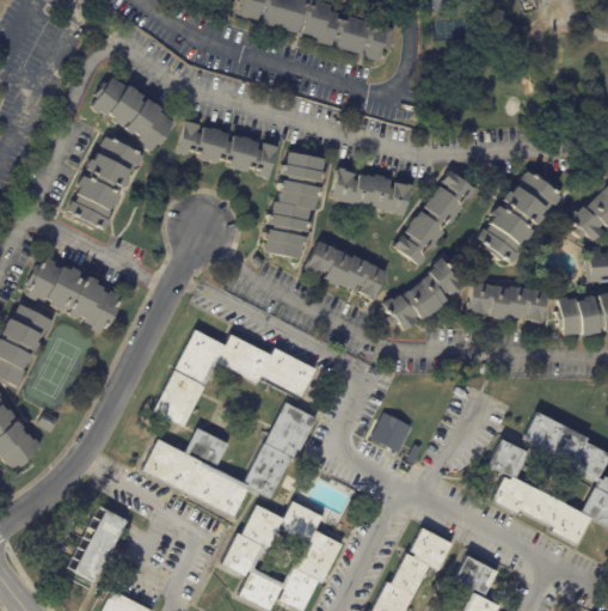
[(317,0),(333,5),(332,7),(400,28),(395,46),(387,43),(385,53),(387,53),(385,60),(370,55),(373,48),(368,48),(367,54),(342,47),(344,38),(339,37),(337,44),(324,41),(324,40),(302,34),(305,26),(300,25),(298,32),(288,30),(288,29),(276,25),(275,26),(263,23),(265,14),(259,13),(257,20),(238,14),(243,0),(317,0)]
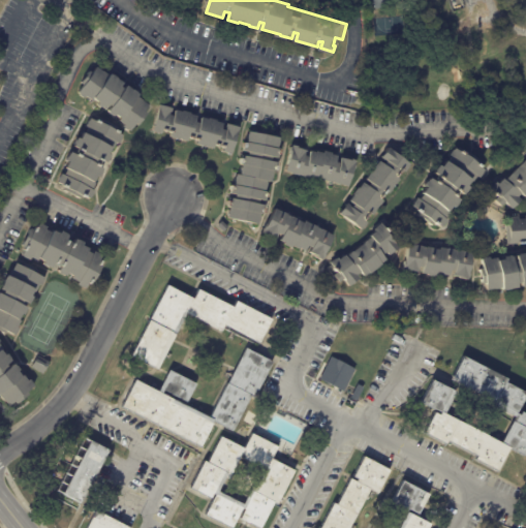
[(375,9),(372,0),(385,0),(389,6),(375,9)]
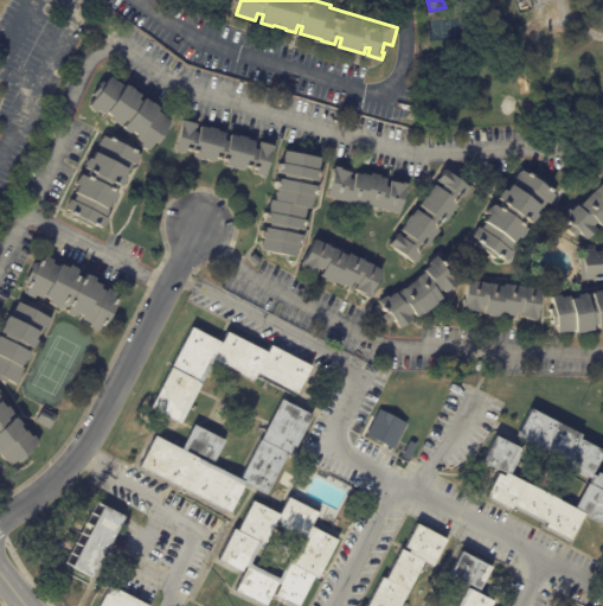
[(143,96),(156,107),(156,108),(172,120),(167,127),(171,129),(160,142),(156,140),(149,150),(143,145),(145,144),(136,138),(138,136),(132,132),(130,133),(128,132),(128,133),(122,128),(123,128),(109,117),(110,116),(106,113),(103,116),(89,106),(96,97),(92,95),(103,81),(106,83),(111,76),(124,85),(126,83),(139,94),(136,97),(140,100),(143,96)]
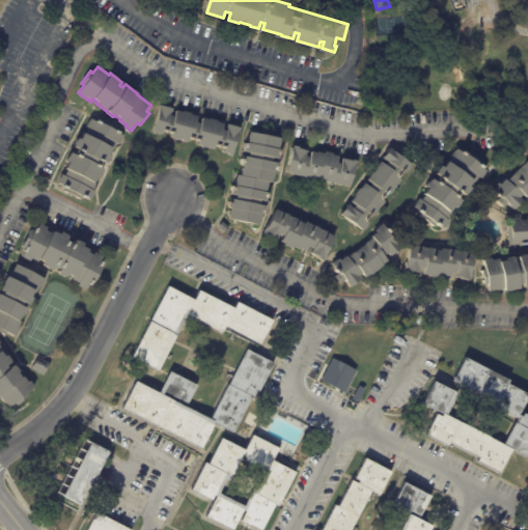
[(162,103),(175,107),(174,110),(177,111),(178,108),(185,110),(186,109),(193,112),(200,114),(200,116),(203,117),(203,116),(211,118),(212,117),(220,119),(219,120),(225,122),(224,128),(228,129),(229,122),(241,127),(233,152),(224,150),(225,147),(217,144),(216,148),(198,143),(199,139),(190,137),(189,141),(172,136),(173,132),(165,130),(163,134),(154,131),(162,103)]
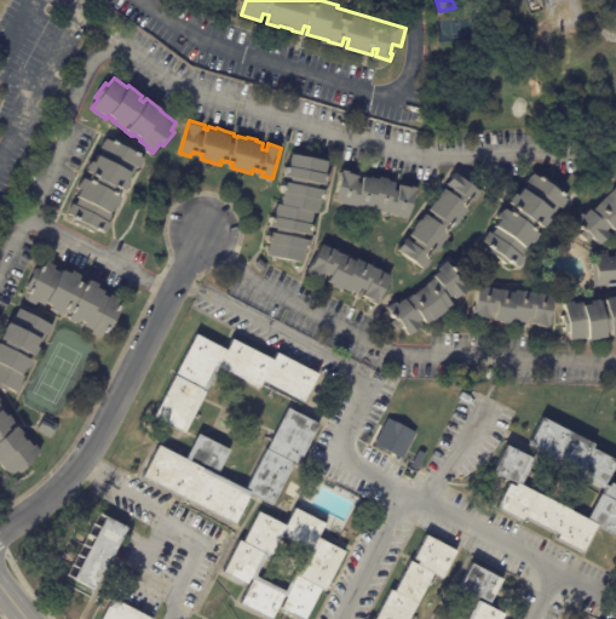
[(144,156),(138,168),(136,166),(132,173),(126,171),(122,178),(126,181),(124,187),(121,185),(116,195),(117,196),(115,200),(117,201),(114,207),(109,205),(108,206),(108,207),(108,210),(107,208),(105,211),(110,215),(107,222),(111,223),(109,230),(107,229),(105,233),(96,229),(95,233),(73,223),(74,219),(65,216),(72,202),(75,204),(78,199),(70,195),(87,160),(90,161),(95,153),(98,155),(107,138),(116,142),(117,138),(139,149),(137,153),(144,156)]
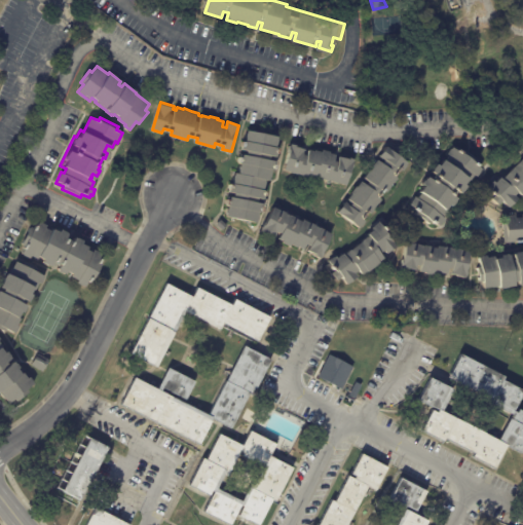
[(278,135),(275,147),(278,148),(277,152),(275,159),(273,158),(272,162),(273,162),(272,167),(271,167),(269,180),(265,179),(263,189),(265,190),(264,197),(261,197),(260,204),(262,205),(261,210),(259,210),(257,222),(226,216),(228,202),(224,202),(225,198),(228,199),(230,187),(227,186),(228,183),(231,183),(231,182),(233,182),(235,172),(238,172),(240,162),(238,161),(238,160),(236,159),(236,155),(239,155),(240,152),(241,153),(244,145),(239,144),(240,140),(245,141),(245,140),(246,140),(248,128),(278,135)]
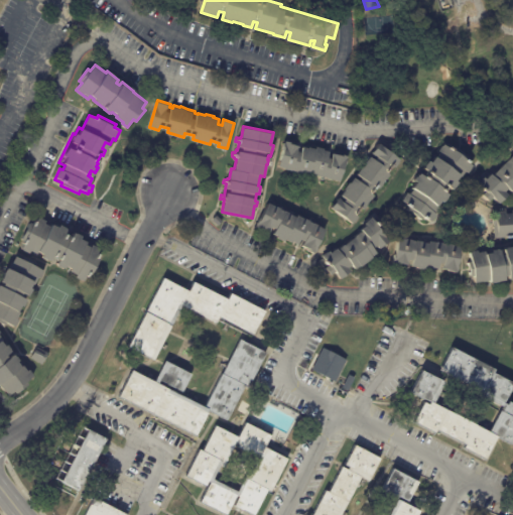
[(338,179),(307,171),(307,174),(284,168),(284,167),(276,165),(283,141),(284,141),(284,139),(295,143),(307,147),(307,145),(315,147),(315,145),(324,147),(323,149),(328,150),(327,155),(331,156),(332,152),(340,154),(340,152),(349,155),(347,163),(343,162),(338,179)]
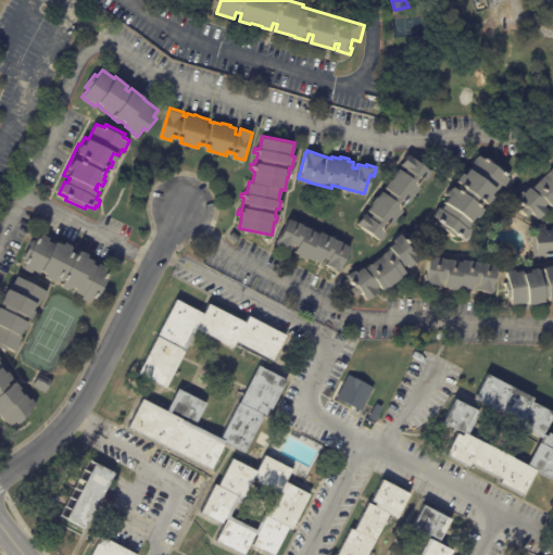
[(432,171),(430,173),(431,174),(427,179),(423,175),(416,184),(420,187),(416,192),(413,194),(415,196),(410,202),(406,199),(400,206),(404,211),(400,215),(399,214),(396,217),(397,219),(393,224),(389,222),(382,229),(387,232),(382,238),(382,237),(379,240),(356,222),(365,211),(366,212),(373,204),(372,203),(377,196),(378,196),(382,190),(387,193),(390,190),(386,187),(391,180),(389,179),(394,173),(396,173),(400,167),(404,171),(406,167),(402,163),(411,153),(432,171)]
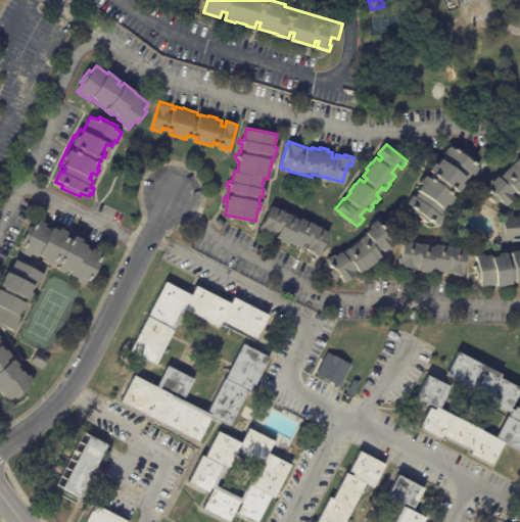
[(480,167),(474,176),(472,174),(468,179),(463,176),(460,182),(462,184),(459,189),(458,188),(453,195),(453,196),(452,199),(453,199),(448,204),(444,201),(443,203),(444,204),(443,205),(442,205),(441,207),(445,210),(441,216),(445,219),(441,224),(440,223),(438,225),(431,221),(429,224),(413,212),(414,210),(408,206),(415,196),(417,197),(419,193),(414,189),(432,162),(434,163),(438,157),(441,159),(451,146),(459,151),(461,148),(477,159),(474,162),(480,167)]
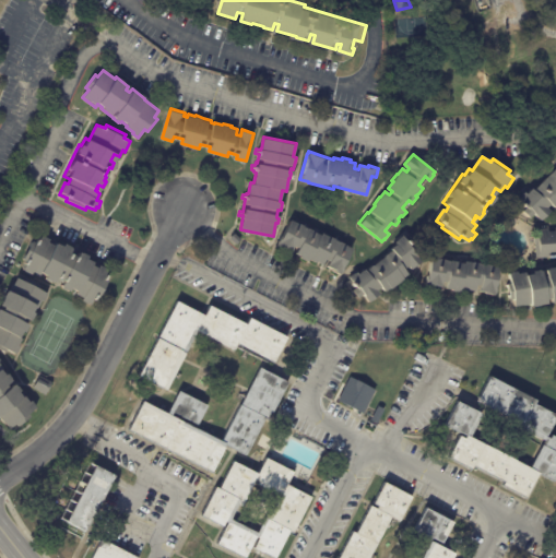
[(555,208),(552,204),(548,208),(551,210),(541,220),(534,213),(531,217),(519,204),(521,201),(519,199),(533,185),(536,188),(555,169),(555,208)]
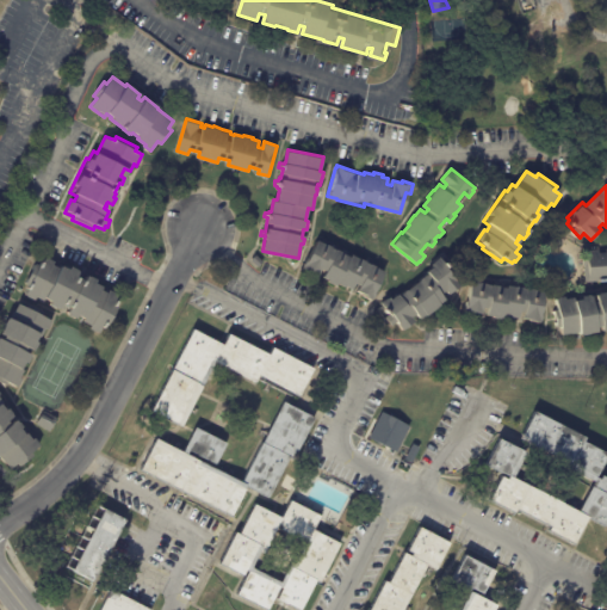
[(319,240),(327,245),(328,244),(334,247),(334,248),(352,258),(353,254),(361,259),(361,258),(369,262),(369,263),(372,265),(372,264),(379,267),(379,269),(386,272),(377,290),(378,291),(373,300),(358,291),(360,287),(357,284),(353,290),(348,288),(347,288),(339,284),(338,287),(323,279),(328,272),(323,270),(321,275),(310,270),(310,271),(303,267),(308,260),(319,240)]
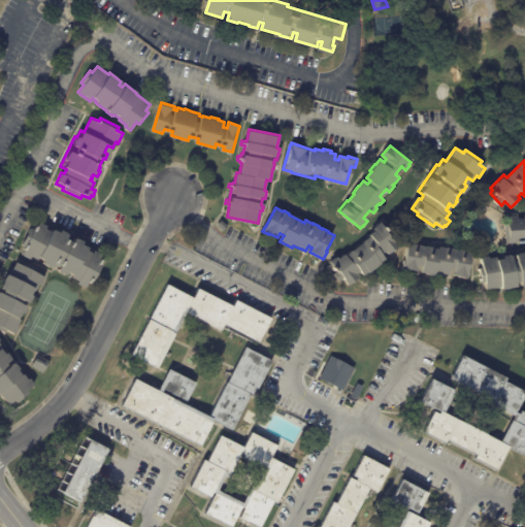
[(524,242),(518,242),(509,242),(507,228),(506,228),(505,216),(520,215),(521,218),(524,218),(524,242)]
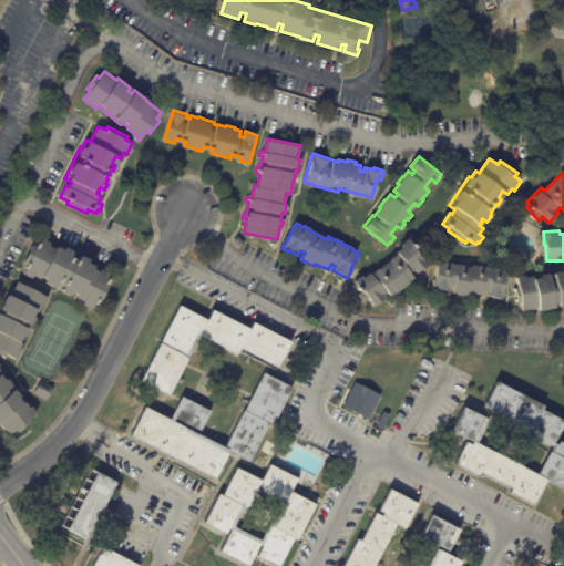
[(235,239),(238,236),(245,242),(241,247),(234,240),(235,239)]
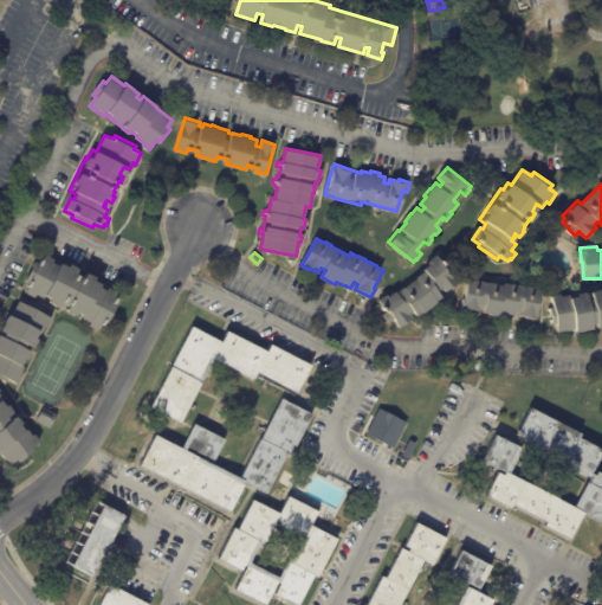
[(118,293),(116,297),(118,298),(117,301),(120,302),(108,323),(104,321),(99,330),(91,324),(92,322),(85,319),(86,317),(77,311),(75,315),(56,304),(56,306),(49,302),(50,298),(46,297),(46,298),(38,295),(37,297),(27,291),(30,287),(24,284),(26,280),(27,281),(30,277),(27,276),(38,258),(41,261),(45,253),(66,266),(69,263),(78,268),(76,272),(82,276),(84,271),(94,277),(92,280),(109,289),(110,287),(120,291),(118,293)]
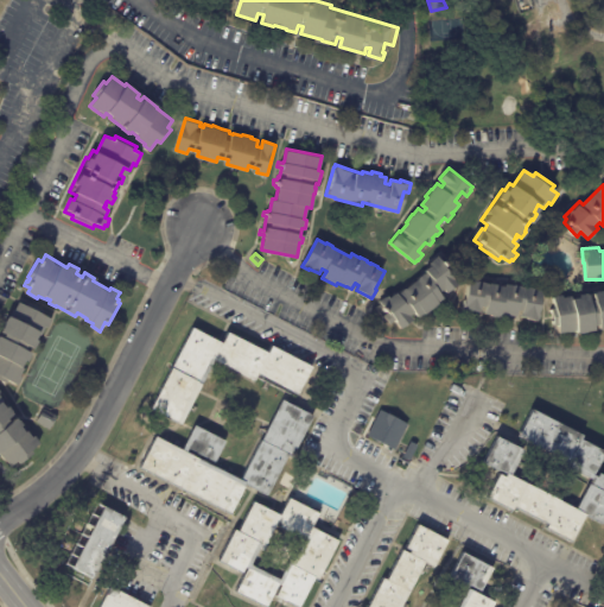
[(438,255),(442,260),(442,259),(444,263),(450,259),(458,271),(453,274),(459,284),(447,292),(445,289),(440,292),(444,297),(439,302),(439,303),(419,317),(415,313),(411,315),(414,320),(402,328),(396,320),(390,324),(385,315),(388,313),(387,309),(383,311),(381,308),(383,305),(381,301),(389,295),(390,297),(398,292),(427,272),(425,269),(432,264),(431,263),(433,260),(433,259),(438,255)]
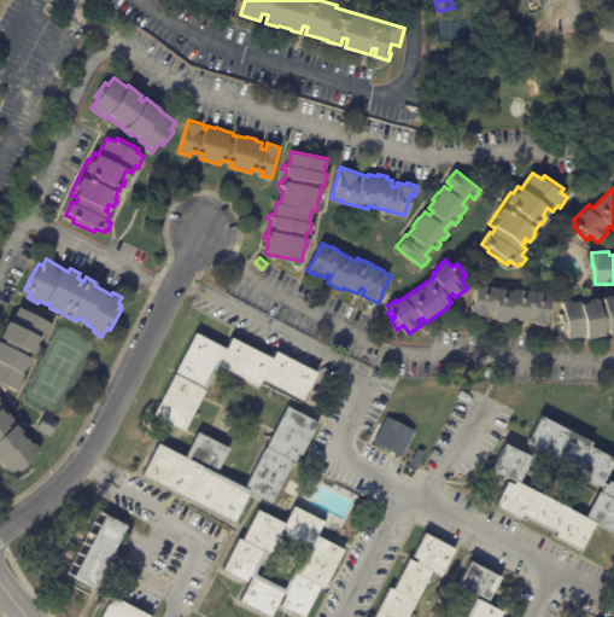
[(478,284),(515,291),(515,287),(551,295),(549,314),(550,314),(548,326),(537,324),(537,322),(531,321),(532,315),(527,314),(525,321),(510,319),(509,322),(501,321),(501,320),(491,318),(492,312),(490,310),(489,316),(481,315),(481,316),(473,315),(474,314),(471,313),(477,284),(478,284)]
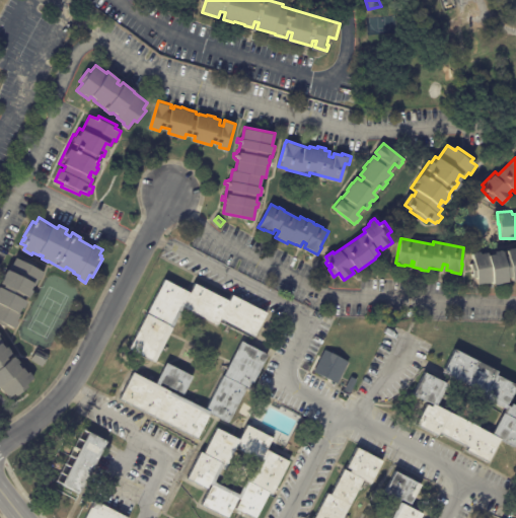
[(515,278),(510,280),(510,279),(509,279),(508,277),(506,278),(507,281),(493,284),(493,283),(487,284),(487,283),(478,284),(477,277),(474,278),(471,264),(473,263),(471,253),(482,251),(482,253),(489,252),(489,254),(494,253),(494,251),(513,247),(513,249),(515,249),(515,278)]
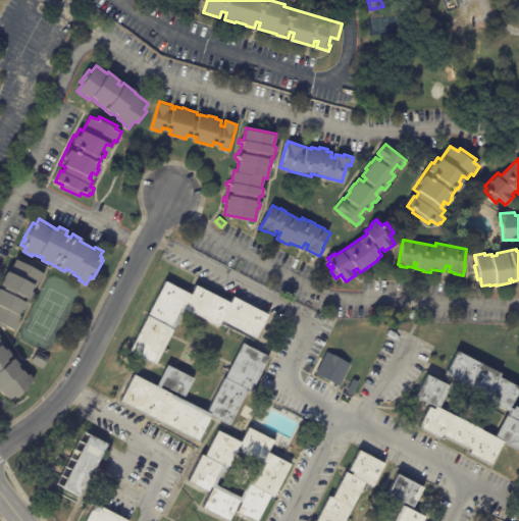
[(47,274),(48,274),(44,282),(40,280),(37,287),(32,284),(29,291),(31,293),(27,300),(21,297),(20,300),(27,304),(22,311),(19,309),(17,314),(21,316),(17,322),(20,324),(16,331),(8,326),(6,330),(0,326),(0,291),(2,288),(0,287),(0,281),(5,271),(10,274),(17,260),(23,263),(26,260),(39,267),(38,269),(47,274)]
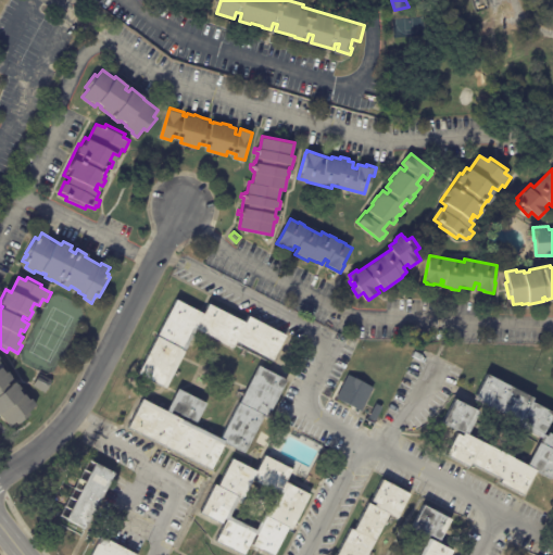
[(201,313),(203,314),(208,304),(244,324),(248,316),(286,336),(273,361),(267,357),(266,361),(235,344),(233,348),(196,328),(166,388),(138,374),(175,300),(201,313)]
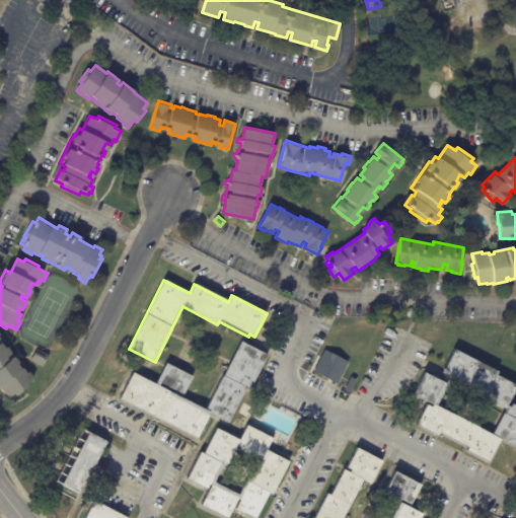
[(9,353),(5,356),(8,360),(12,357),(14,359),(15,358),(18,363),(16,364),(20,370),(24,367),(29,374),(31,372),(34,376),(34,377),(35,378),(28,383),(30,387),(19,396),(17,393),(11,398),(1,385),(0,385),(0,331),(2,335),(0,337),(4,342),(0,345),(3,349),(6,347),(9,351),(9,352),(10,353),(9,353)]
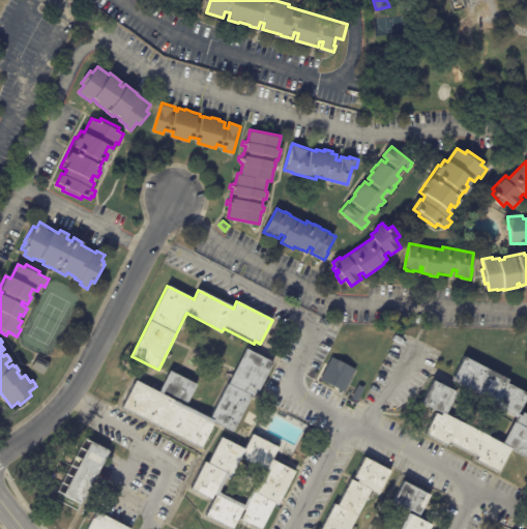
[(236,430),(236,431),(215,420),(213,423),(215,424),(204,447),(123,407),(137,380),(160,392),(171,371),(198,384),(187,406),(215,419),(216,417),(214,416),(247,349),(274,362),(257,398),(254,395),(236,430)]
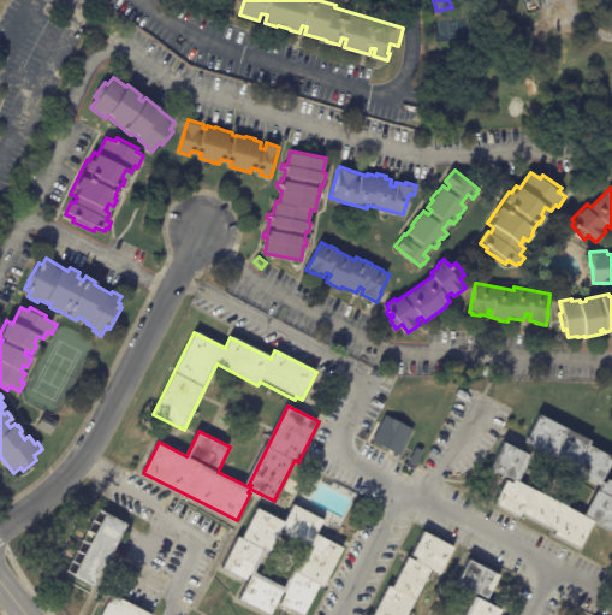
[(39,425),(46,413),(59,421),(52,435),(37,426),(39,425)]
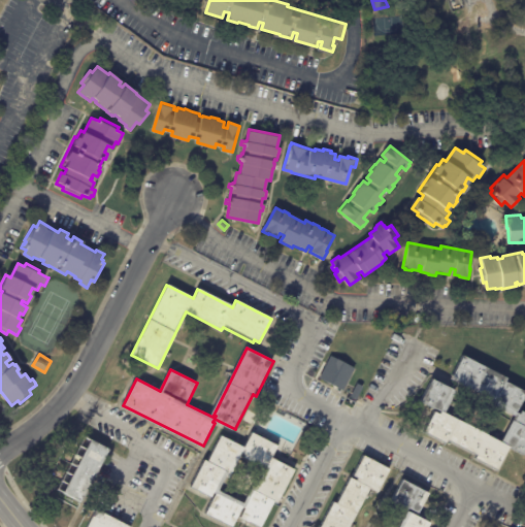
[(355,367),(343,390),(320,377),(331,356),(355,367)]
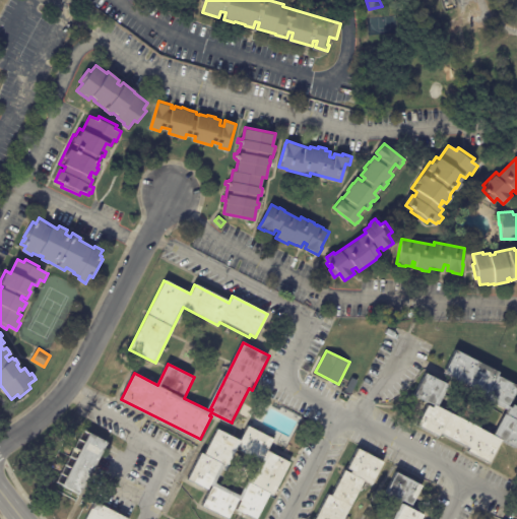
[(505,443),(501,441),(490,463),(467,452),(469,449),(440,434),(438,437),(416,426),(427,406),(431,408),(433,405),(413,395),(425,374),(439,381),(454,351),(497,373),(496,376),(516,386),(516,389),(508,406),(510,408),(512,405),(516,407),(516,445),(515,448),(505,443)]
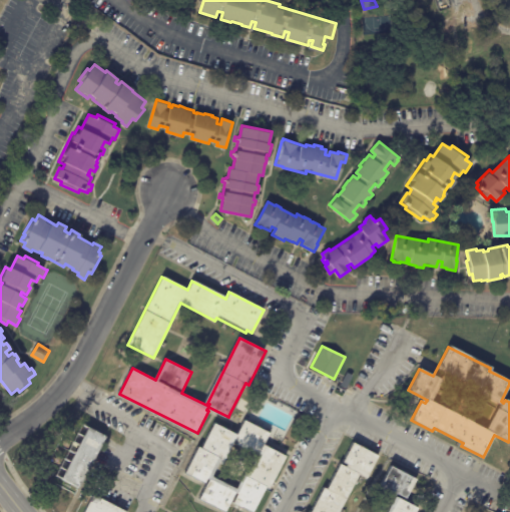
[(349,373),(353,375),(347,388),(341,385),(348,372),(349,373)]
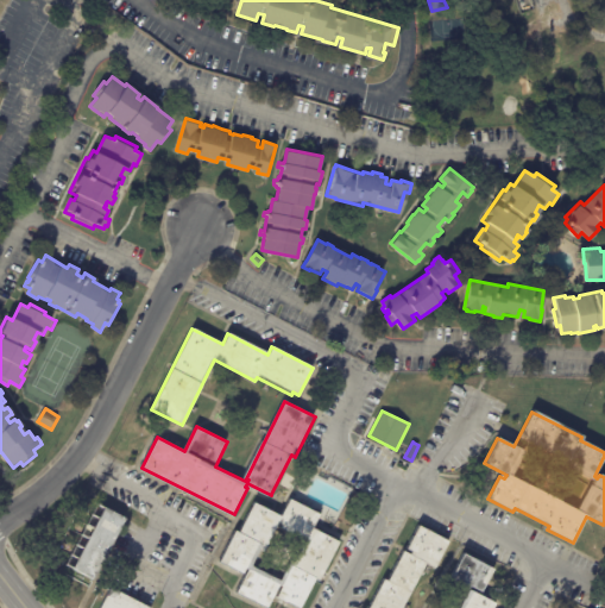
[(321,515),(314,530),(341,544),(321,581),(317,580),(301,607),(298,607),(278,597),(284,588),(281,585),(269,607),(266,607),(239,593),(251,571),(247,569),(244,574),(221,562),(238,532),(240,533),(256,503),(283,518),(292,500),(321,515)]
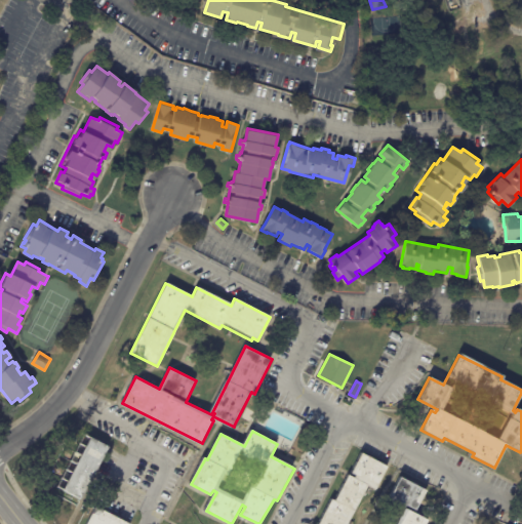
[(109,446),(82,498),(64,489),(90,437),(109,446)]
